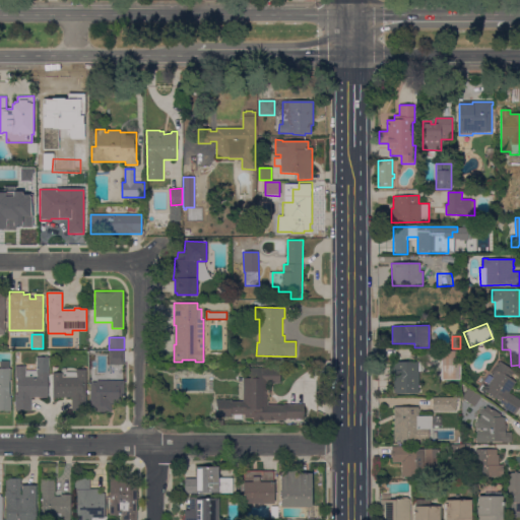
[(459,351),(459,380),(441,380),(441,350),(459,351)]
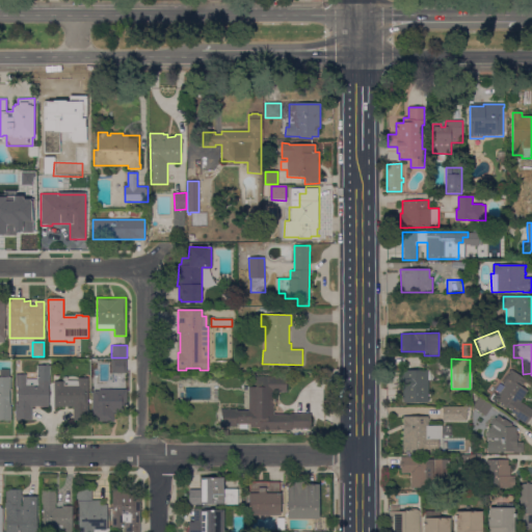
[(127,373),(111,373),(111,360),(127,360),(127,373)]
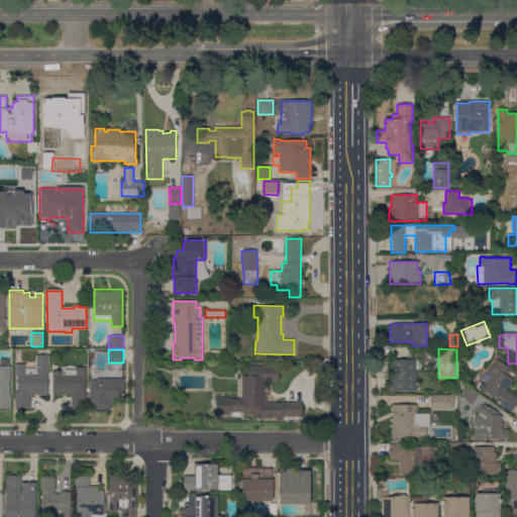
[(48,375),(47,375),(47,395),(31,395),(31,409),(15,409),(15,392),(17,392),(17,376),(15,376),(15,364),(25,365),(25,369),(36,369),(36,355),(48,355),(48,375)]
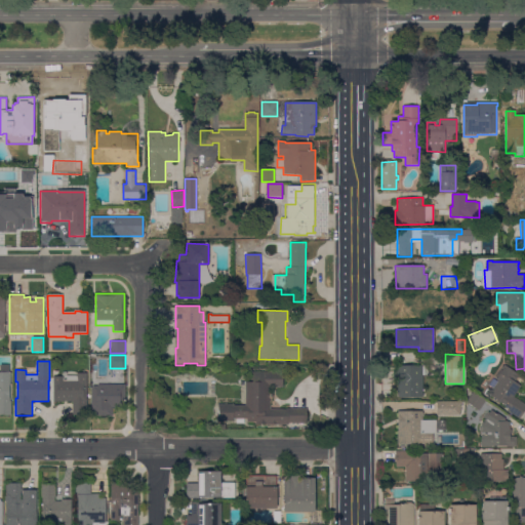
[(10,385),(9,385),(9,398),(11,398),(11,415),(0,415),(0,365),(9,365),(9,372),(10,372),(10,385)]
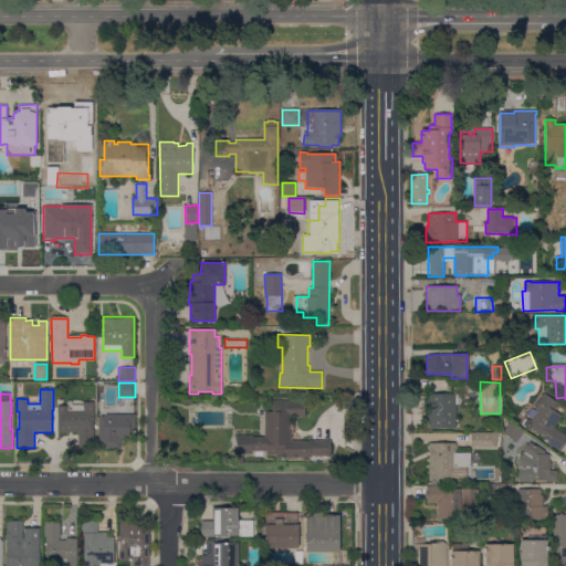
[(456,428),(428,428),(428,408),(423,408),(423,400),(428,400),(428,394),(456,394),(456,428)]
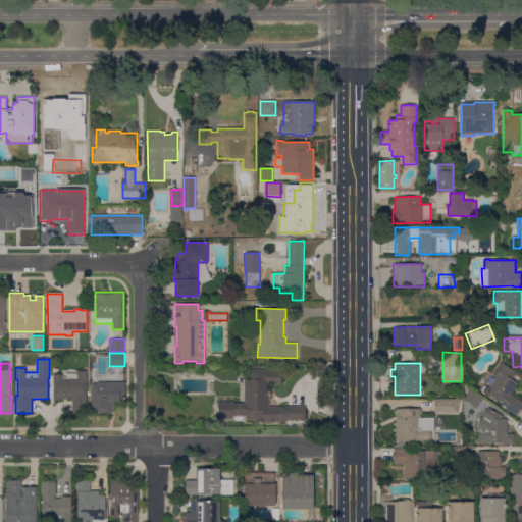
[(511,395),(521,402),(521,407),(516,416),(504,408),(506,406),(500,403),(501,402),(498,400),(497,401),(493,399),(494,398),(486,392),(496,378),(493,377),(500,368),(499,367),(502,363),(518,373),(516,375),(515,374),(512,379),(518,383),(511,395)]
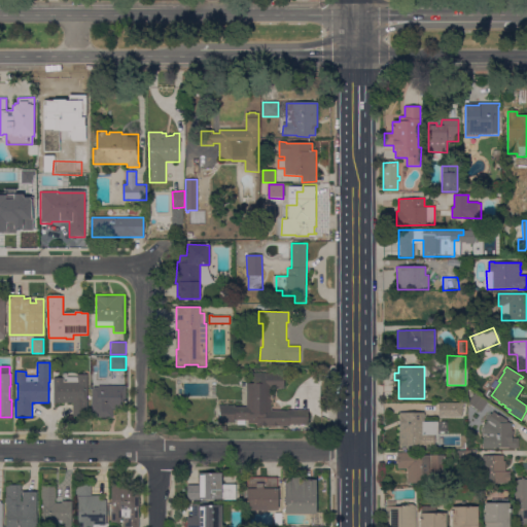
[(284,374),(284,388),(271,388),(271,411),(308,411),(308,426),(256,426),(256,423),(248,423),(248,420),(234,420),(234,422),(219,422),(219,407),(246,407),(246,383),(253,383),(253,374),(284,374)]
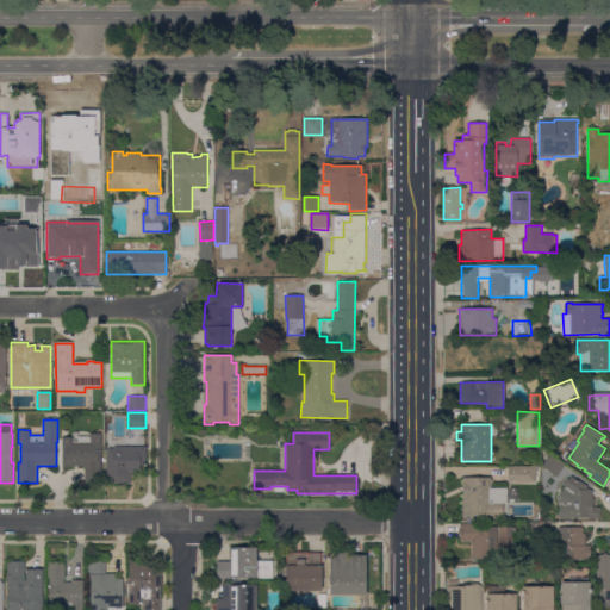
[(103,481),(85,483),(85,466),(62,467),(62,437),(89,436),(89,434),(101,434),(103,481)]
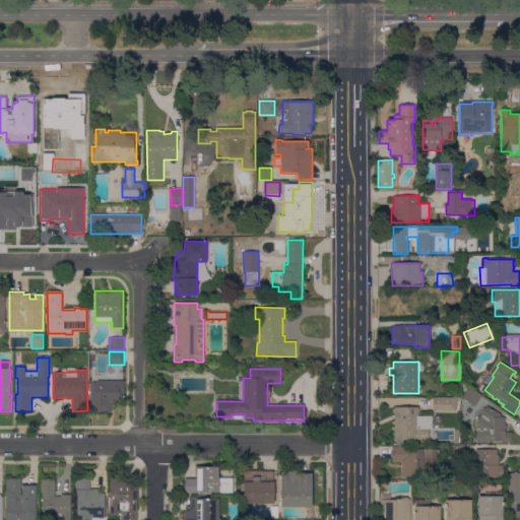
[(124,403),(114,403),(114,404),(112,404),(112,412),(100,412),(100,411),(90,411),(90,383),(92,383),(92,382),(99,382),(99,377),(121,377),(121,381),(124,381),(124,403)]
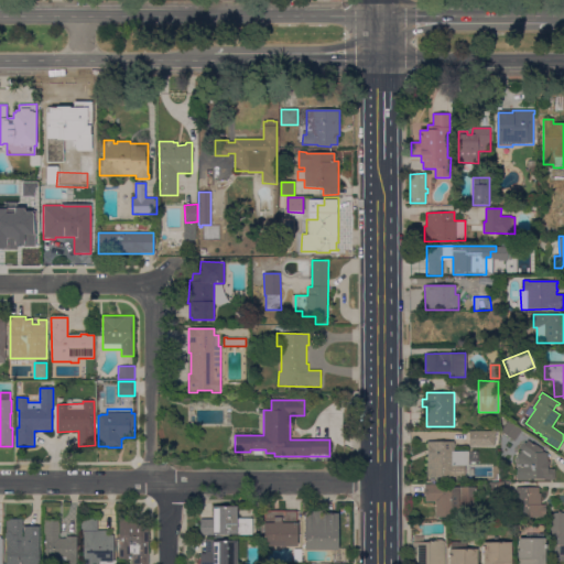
[(514,441),(501,432),(508,421),(522,430),(514,441)]
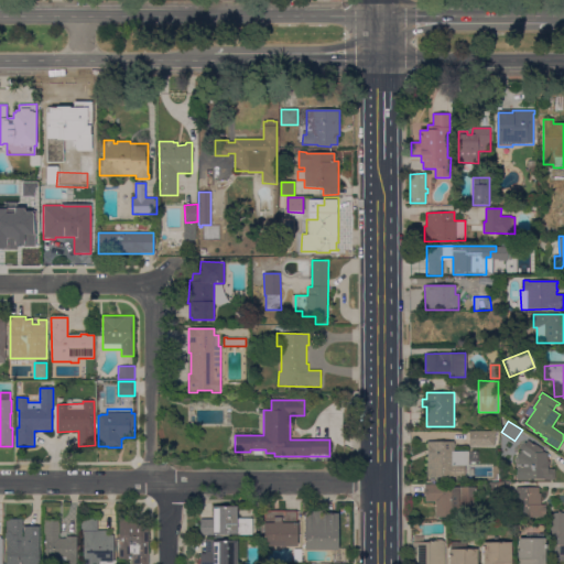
[(451,432),(451,441),(433,440),(433,432),(451,432)]
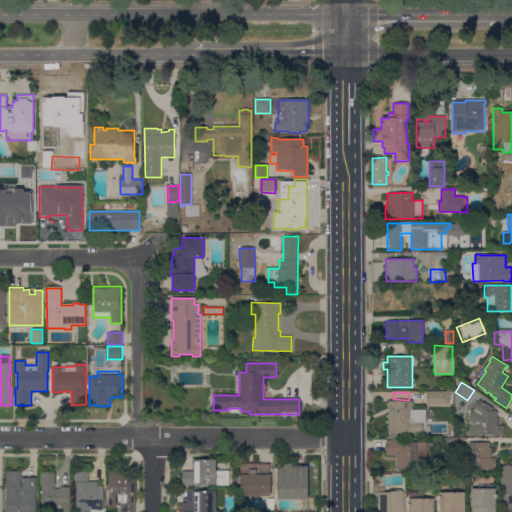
[(449,392),(449,408),(442,408),(442,405),(426,405),(426,392),(449,392)]
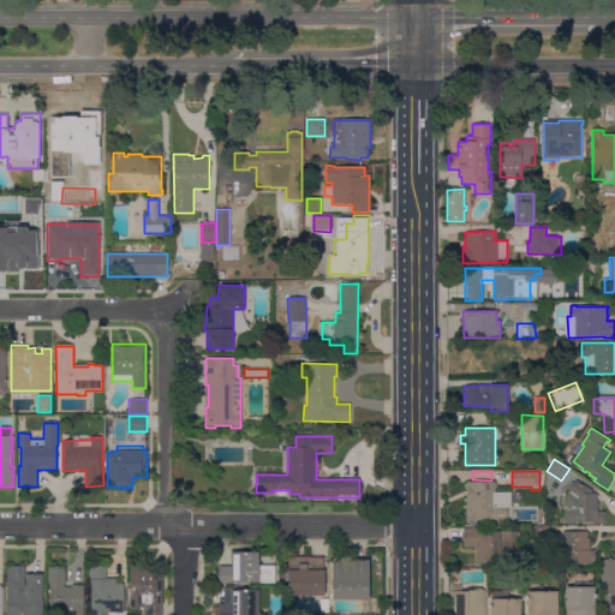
[(592,494),(597,494),(597,503),(599,503),(599,509),(597,509),(597,512),(604,512),(604,524),(593,524),(593,521),(577,523),(577,524),(563,524),(563,508),(562,508),(562,501),(563,501),(563,500),(568,493),(569,490),(567,489),(572,483),(573,483),(575,481),(583,485),(584,484),(592,490),(592,494)]
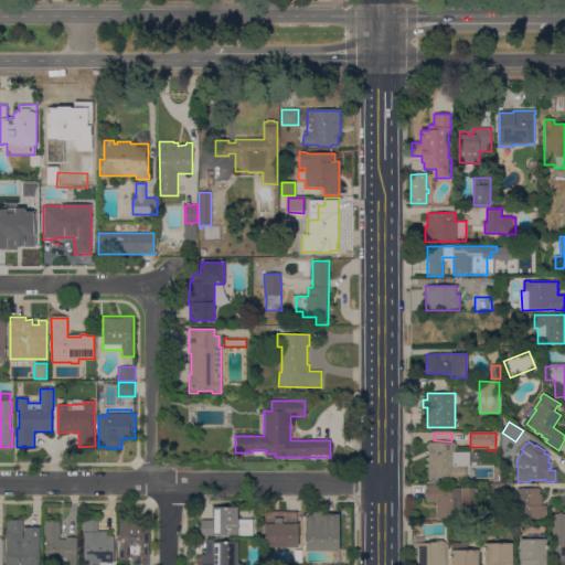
[(454,443),(454,444),(456,444),(456,448),(455,448),(455,452),(469,451),(469,466),(465,467),(465,478),(445,478),(445,472),(427,472),(427,464),(428,464),(428,443),(429,443),(454,443)]
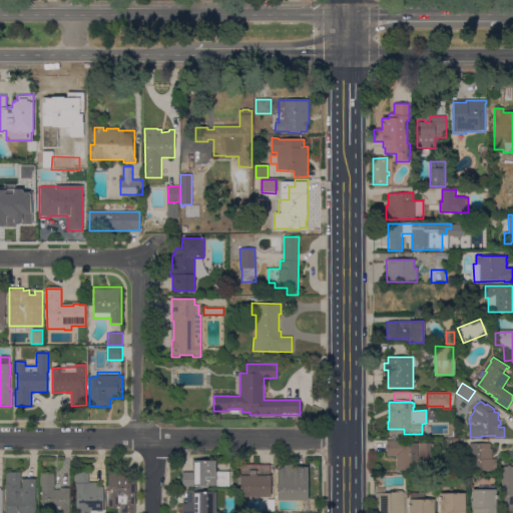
[(468,415),(462,412),(465,406),(471,409),(468,415)]
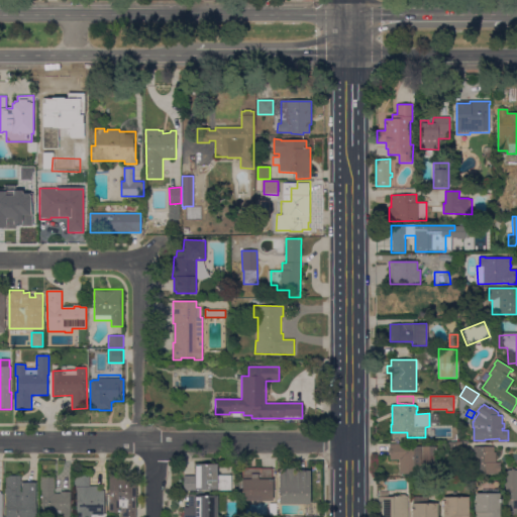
[(462,442),(462,455),(448,454),(448,442),(462,442)]
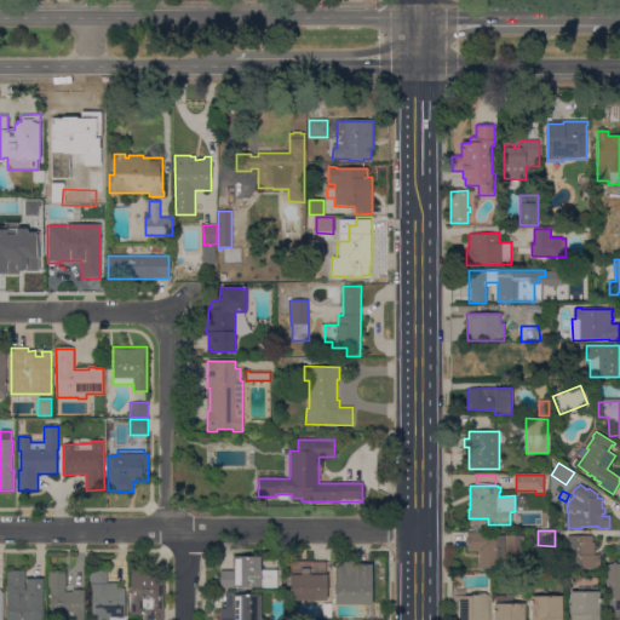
[(523,535),(523,545),(521,545),(521,569),(478,568),(478,551),(466,551),(466,544),(465,544),(465,539),(468,539),(468,532),(487,532),(487,535),(523,535)]
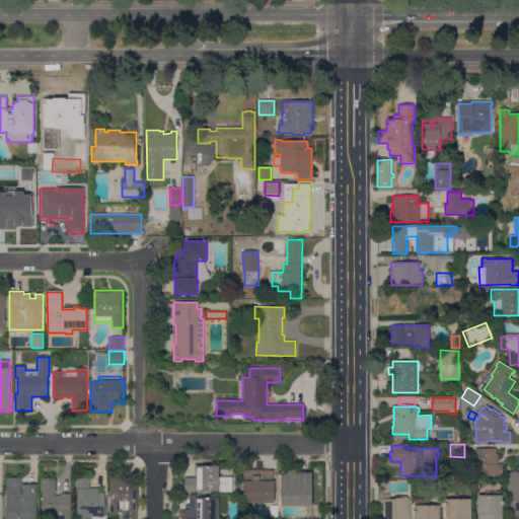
[(496,448),(496,454),(498,454),(498,464),(503,464),(503,475),(474,475),(474,448),(496,448)]
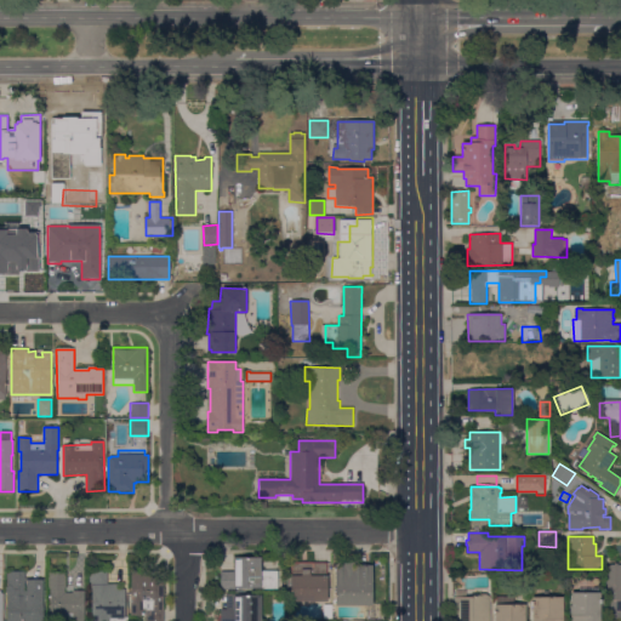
[(260,590),(260,587),(237,588),(237,590),(221,590),(221,571),(234,571),(234,558),(261,558),(261,571),(277,571),(277,590),(260,590)]
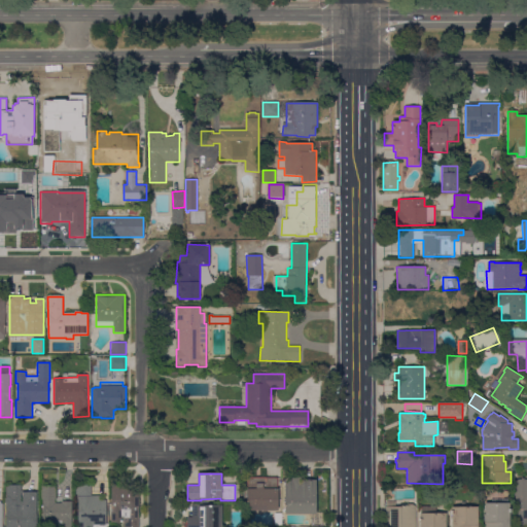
[(285,480),(291,480),(291,477),(302,477),(302,480),(316,480),(316,514),(285,514),(285,480)]
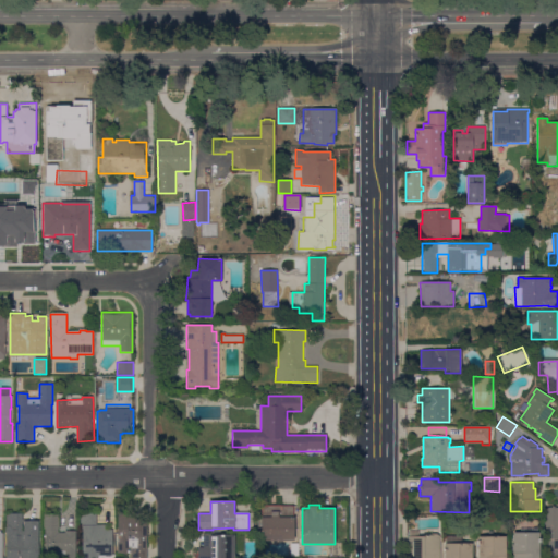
[(262,541),(261,518),(263,518),(263,506),(294,506),(294,541),(262,541)]
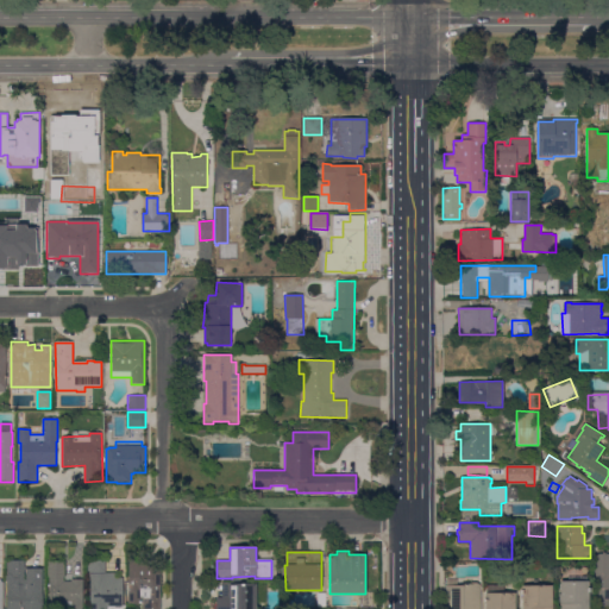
[(608,608),(597,608),(598,572),(595,572),(595,554),(602,554),(602,552),(606,552),(606,554),(608,554),(608,608)]
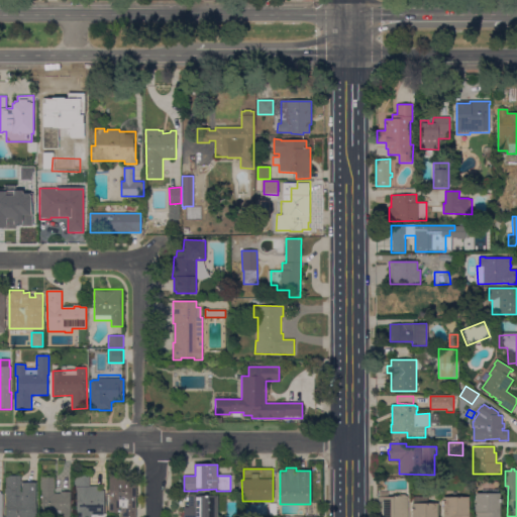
[(109,475),(118,476),(121,476),(121,478),(124,478),(124,480),(129,480),(129,483),(136,483),(136,504),(137,504),(137,508),(136,507),(136,516),(120,516),(121,513),(109,512),(109,475)]
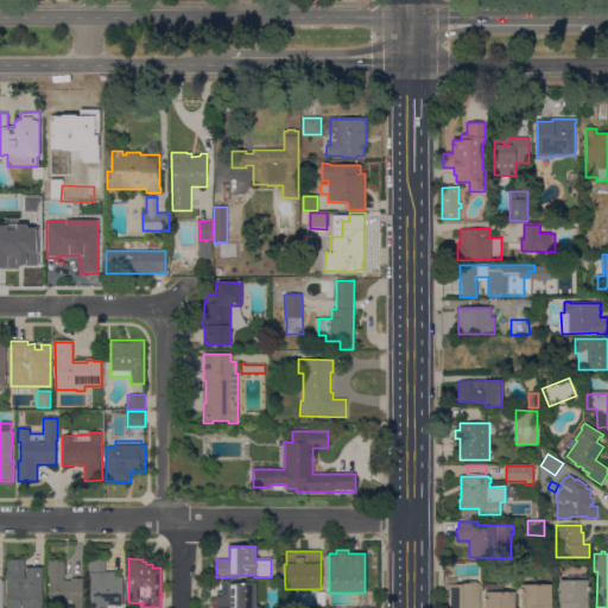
[(7,607),(7,581),(6,581),(6,574),(7,574),(7,559),(25,559),(25,567),(44,567),(44,569),(42,569),(42,607),(7,607)]
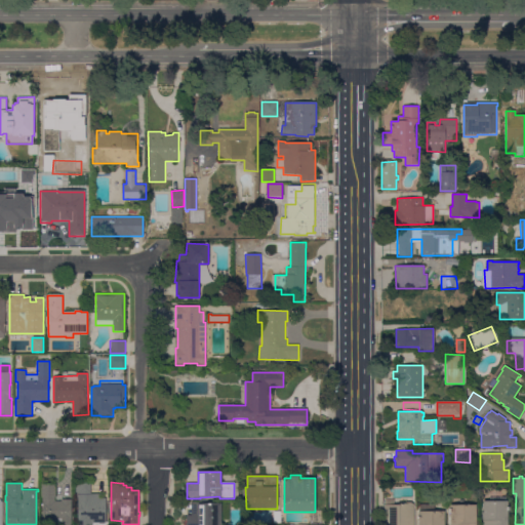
[(72,524),(42,524),(42,497),(41,497),(41,484),(55,484),(55,497),(54,497),(54,501),(62,501),(62,499),(72,499),(72,524)]
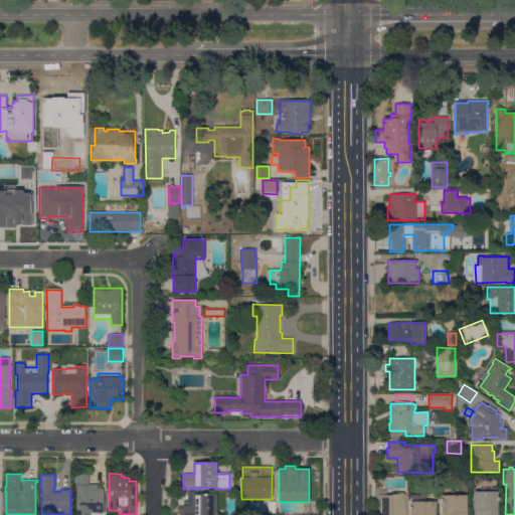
[(76,486),(74,486),(74,475),(90,475),(90,485),(98,484),(98,489),(104,489),(104,513),(102,513),(102,514),(97,514),(97,513),(76,513),(76,486)]
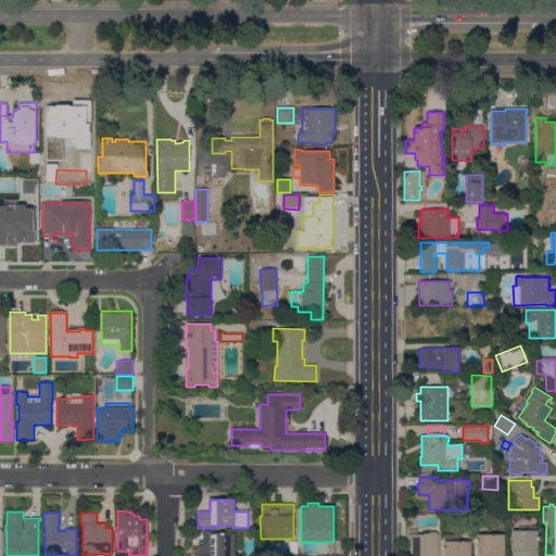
[(512,555),(512,530),(519,530),(519,527),(533,527),(533,531),(538,530),(538,555),(512,555)]
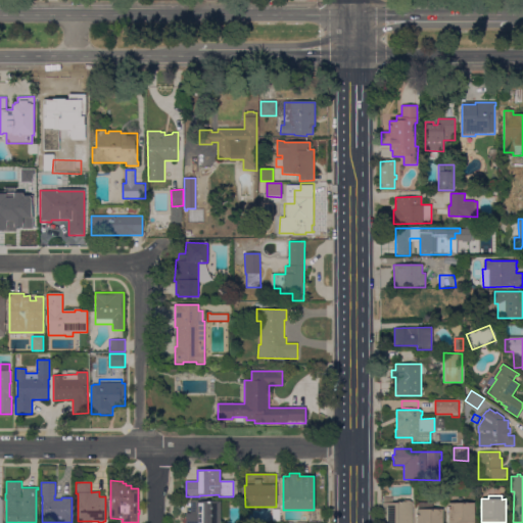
[(382,522),(382,503),(384,503),(384,497),(392,497),(392,503),(403,503),(403,501),(411,501),(411,502),(413,502),(413,522),(382,522)]
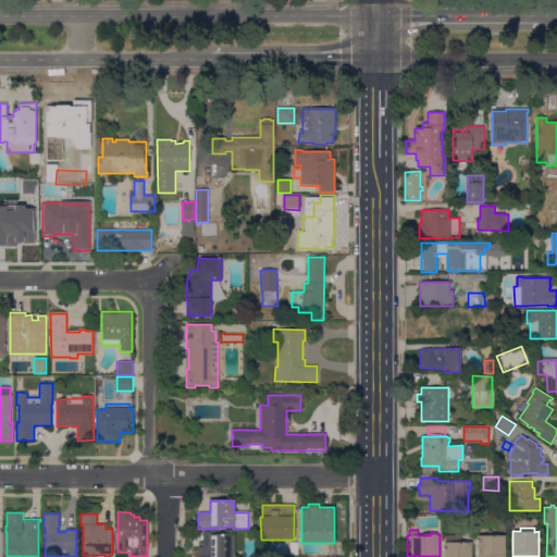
[(234,556),(198,556),(198,533),(211,533),(211,534),(234,534),(234,556)]
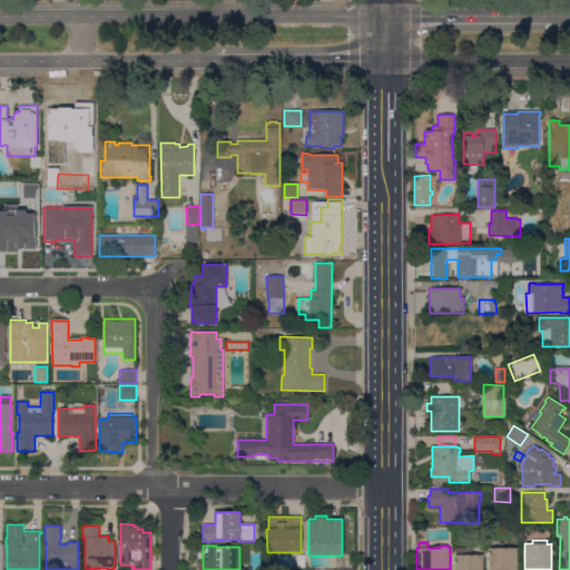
[(517,549),(517,569),(488,569),(489,548),(517,549)]
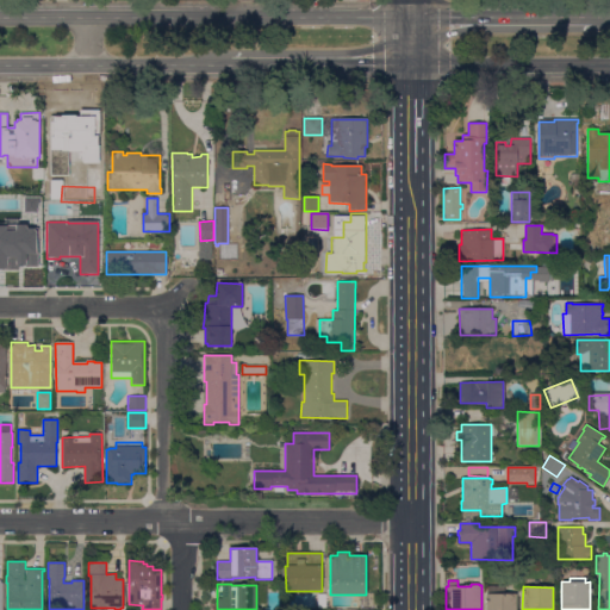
[(486,609),(486,595),(515,593),(515,605),(517,608),(517,609),(486,609)]
